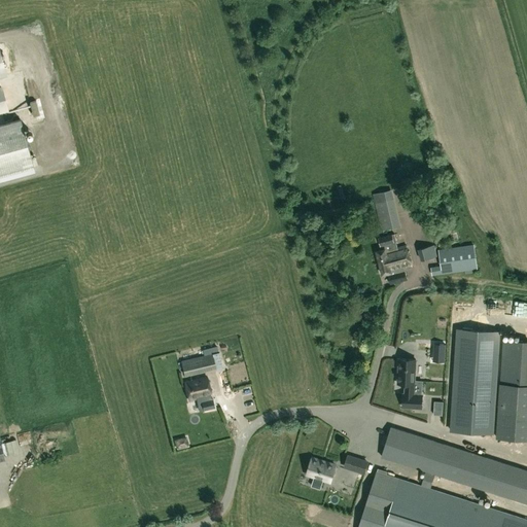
[(0,59),(0,174),(33,166),(21,120),(0,127),(0,113),(8,111),(1,86),(0,86),(0,77),(5,76),(0,59)]
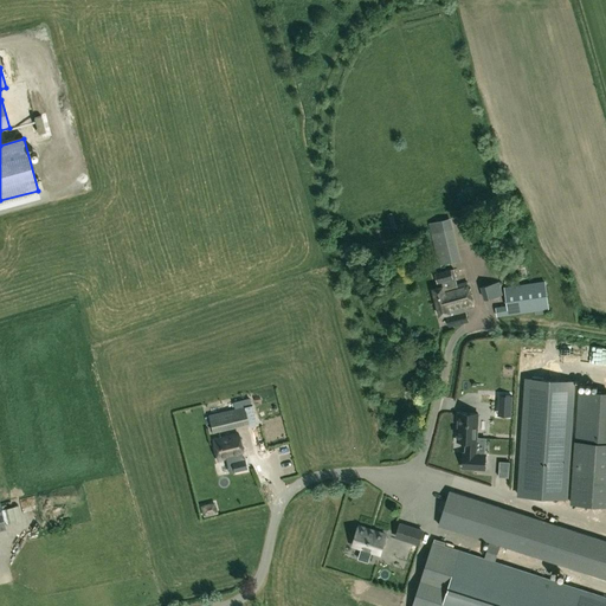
[(438,265),(461,259),(453,226),(431,232),(438,265)]
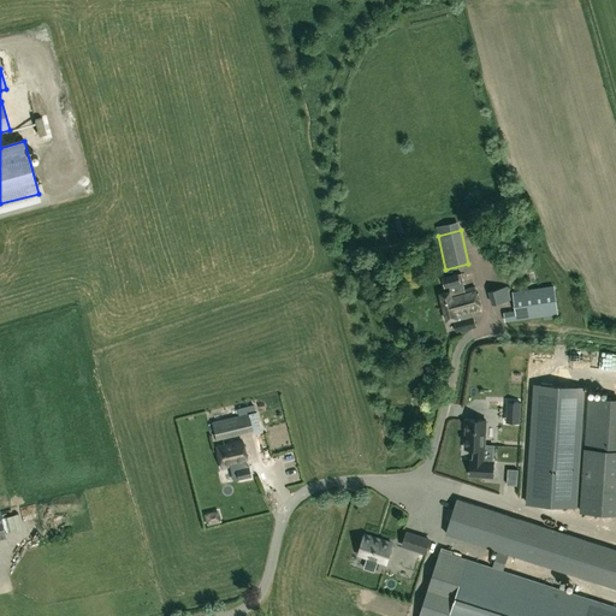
[(477,244),(480,265),(492,262),(489,242),(477,244)]
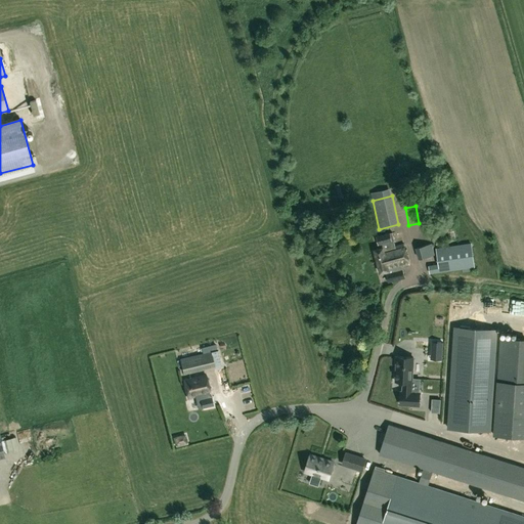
[(383,246),(373,249),(380,274),(385,272),(388,282),(404,277),(402,267),(409,265),(408,261),(409,261),(404,243),(395,246),(394,241),(392,232),(390,233),(389,232),(376,235),(379,246),(382,246),(383,246)]
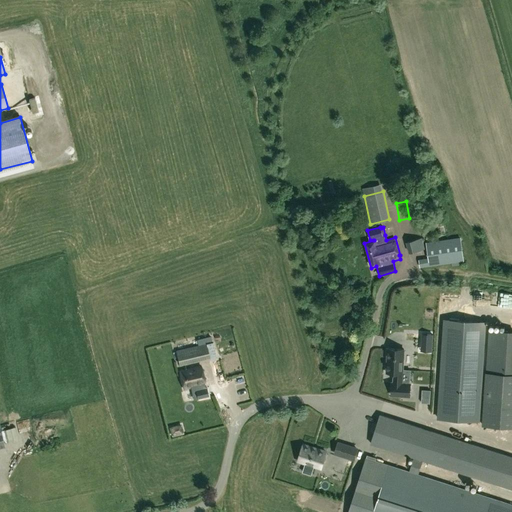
[(424,249),(421,237),(407,241),(411,252),(424,249)]
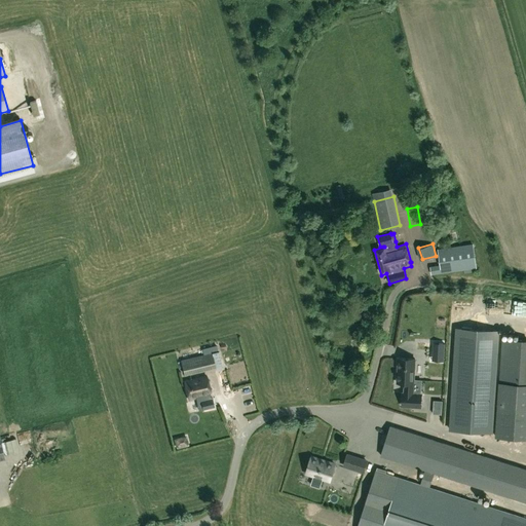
[(473,243),(438,249),(440,265),(430,266),(431,275),(476,268),(473,243)]
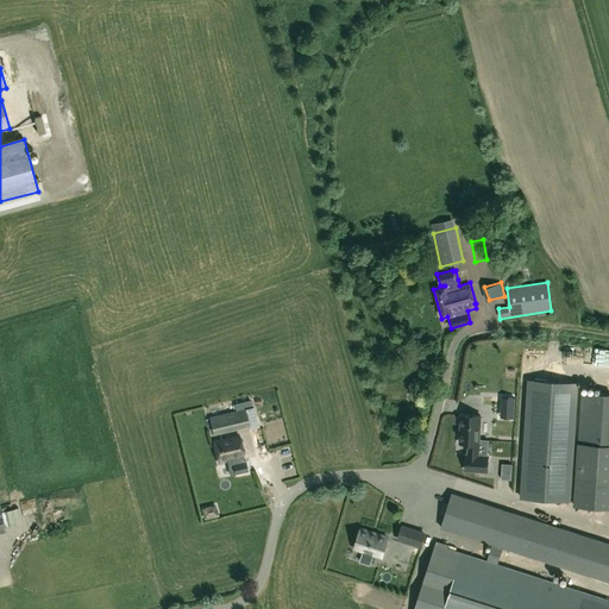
[(578,383),(529,380),(521,496),(570,500),(578,383)]
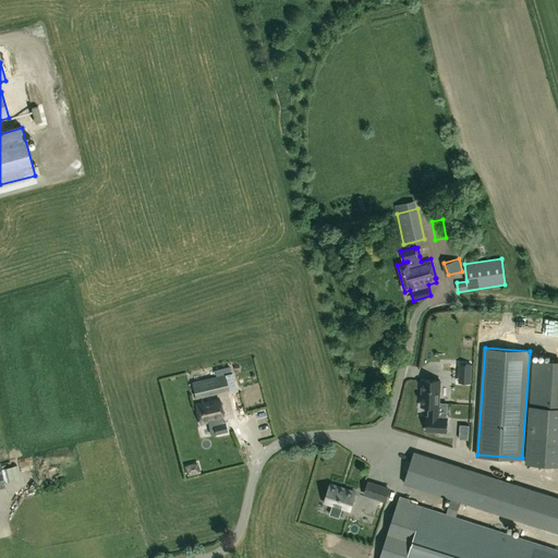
[(461,364),(460,383),(470,383),(471,364),(461,364)]
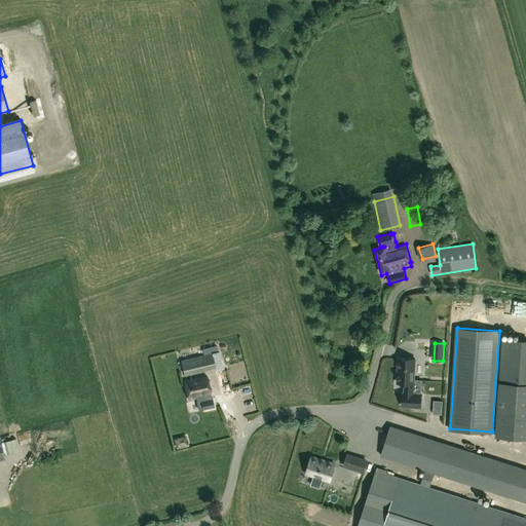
[(216,368),(212,352),(180,360),(184,375),(216,368)]
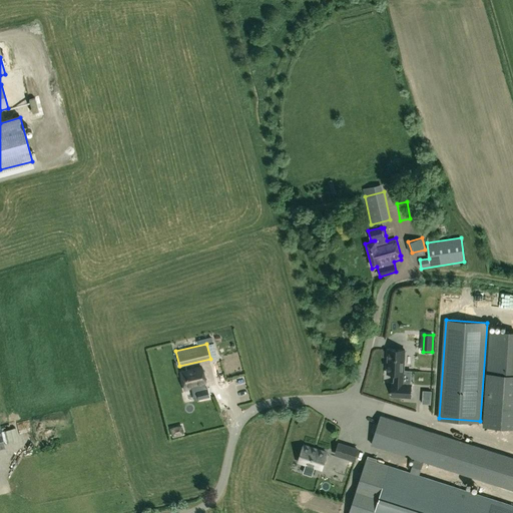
[(393,383),(392,396),(411,397),(411,384),(410,384),(411,371),(404,371),(405,350),(389,349),(388,374),(395,374),(395,384),(393,383)]
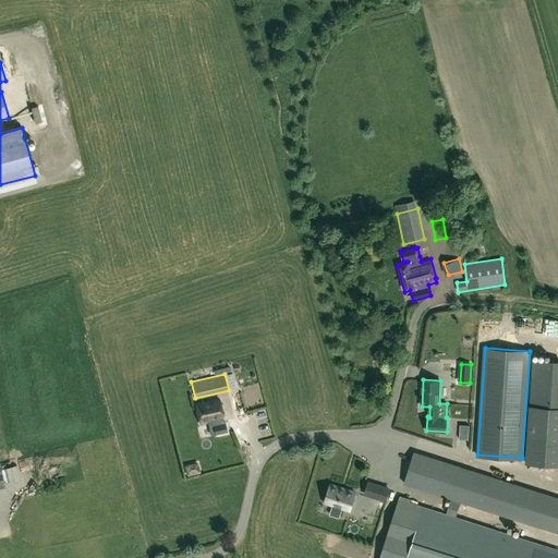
[(452,401),(462,401),(462,386),(452,386),(452,401)]
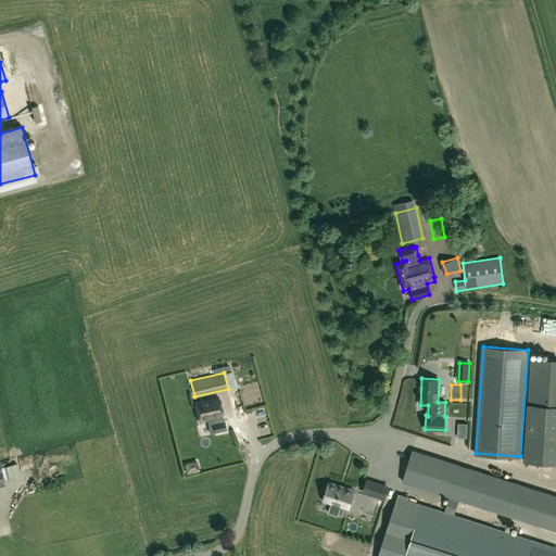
[(234,407),(240,406),(237,387),(230,388),(234,407)]
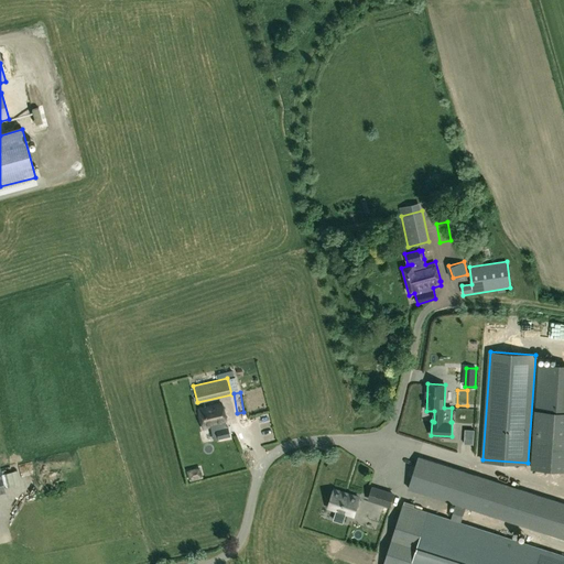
[(227,424),(221,402),(197,409),(203,430),(227,424)]
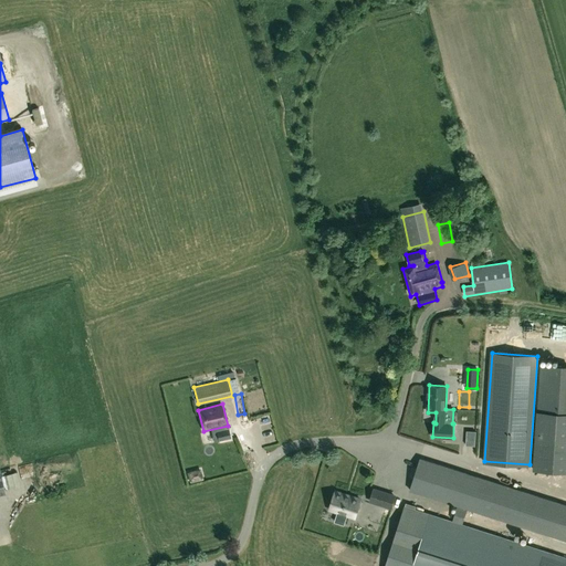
[(565,413),(538,412),(535,471),(565,472),(565,413)]
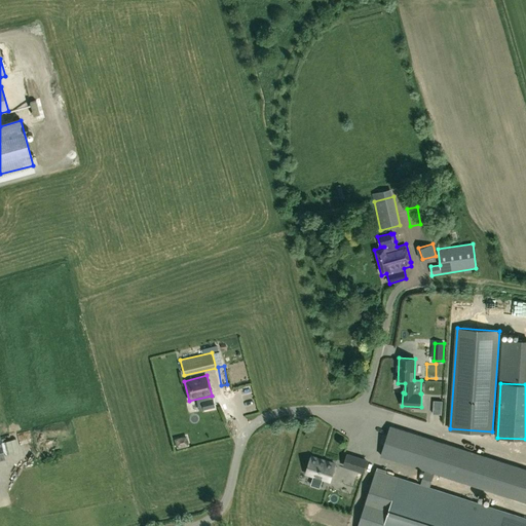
[(241,400),(243,411),(254,409),(251,398),(241,400)]
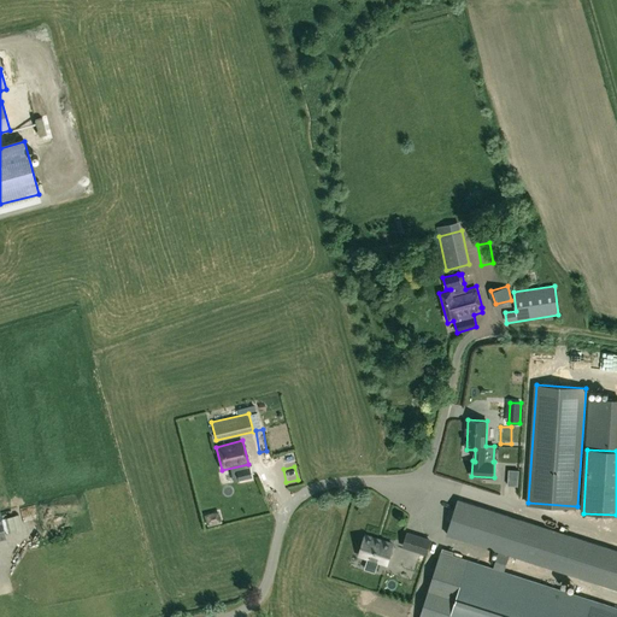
[(616,550),(458,500),(447,534),(499,551),(510,554),(616,587),(616,550)]
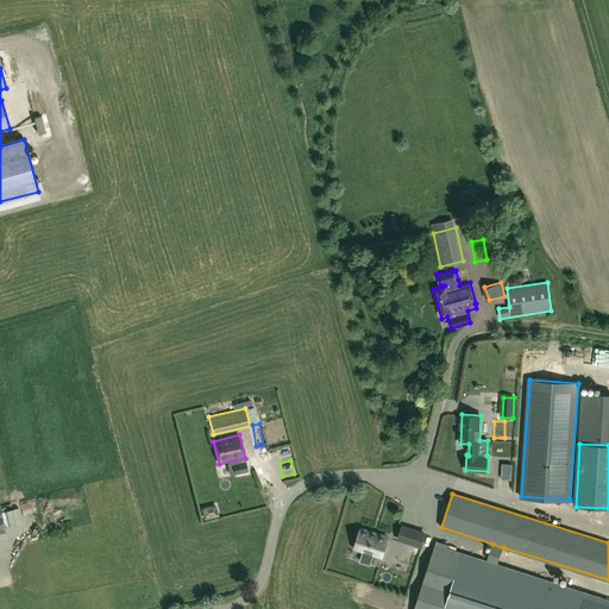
[(214,501),(196,506),(200,519),(218,514),(214,501)]
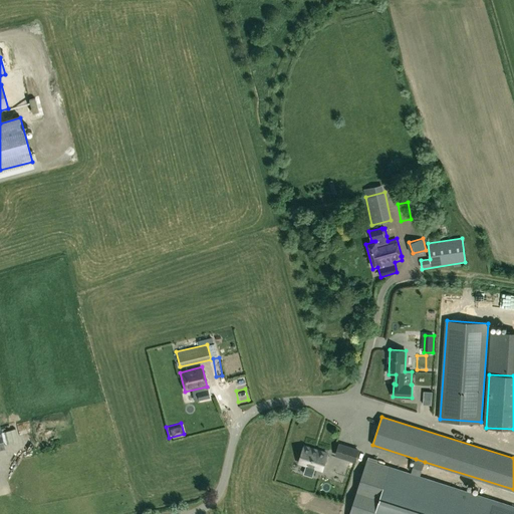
[(327,454),(304,447),(299,462),(307,465),(306,469),(315,471),(316,467),(322,469),(327,454)]
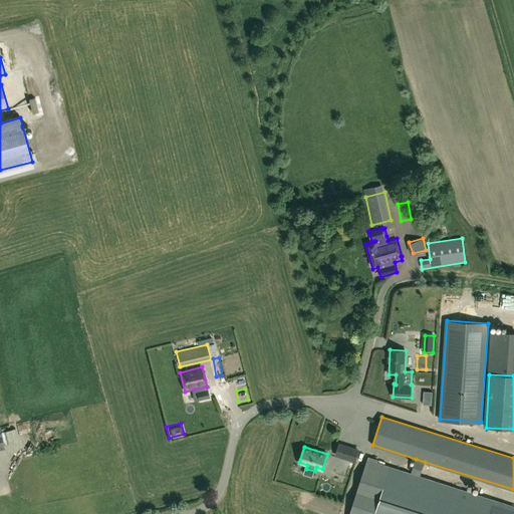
[(359,451),(349,448),(345,461),(355,464),(359,451)]
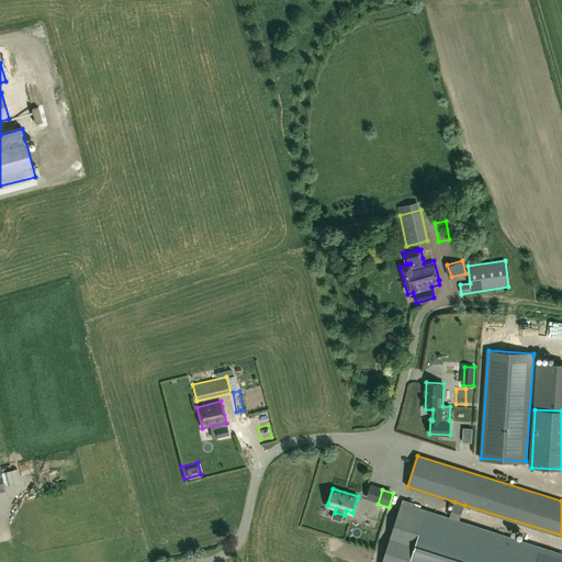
[(561,561),(561,552),(460,518),(450,516),(402,499),(381,561),(561,561)]
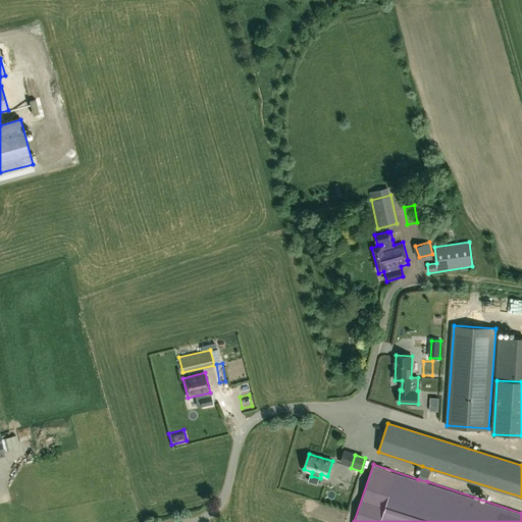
[(431,469),(422,466),(418,479),(427,481),(431,469)]
